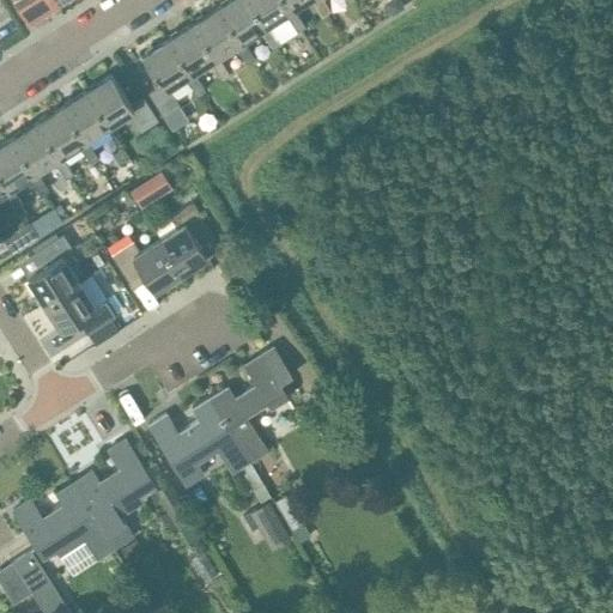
[(17,0),(29,18),(53,2),(52,0),(17,0)]
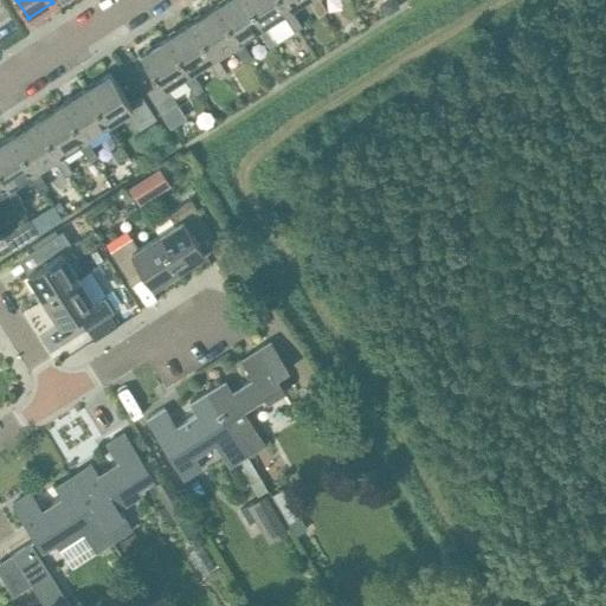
[(238,42),(233,44),(244,62),(252,57),(242,39),(258,28),(263,25),(246,0),(221,0),(214,5),(238,42)]
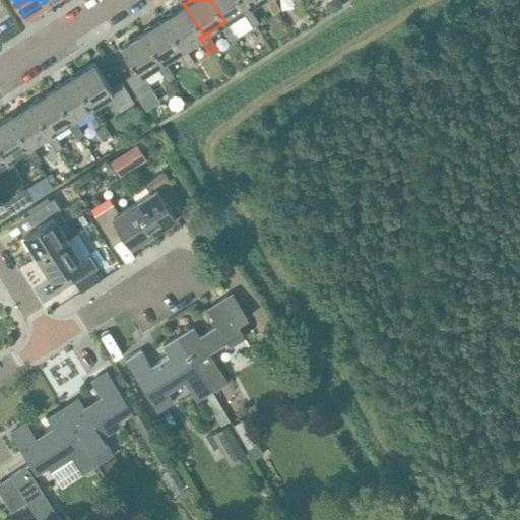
[(211,0),(225,21),(221,24),(231,39),(253,25),(252,25),(243,11),(247,8),(241,0),(211,0)]
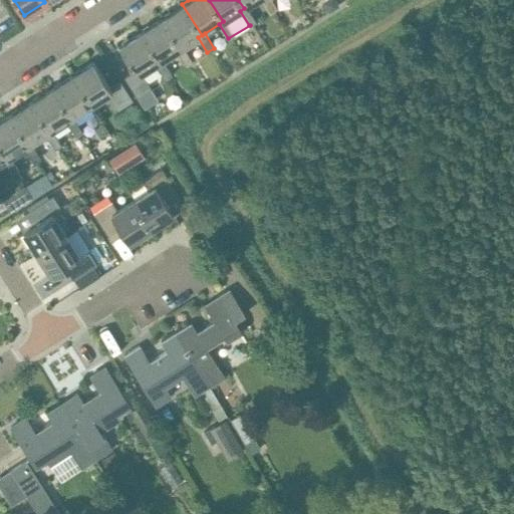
[(249,25),(250,25),(256,21),(247,6),(256,0),(238,0),(244,8),(240,11),(249,25)]
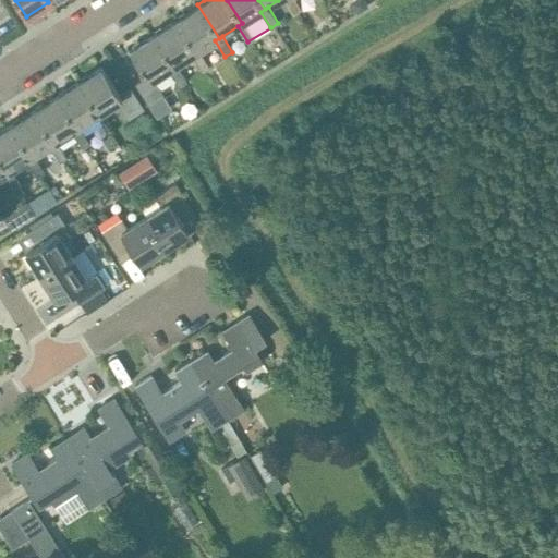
[(284,0),(293,13),(301,8),(295,0),(284,0)]
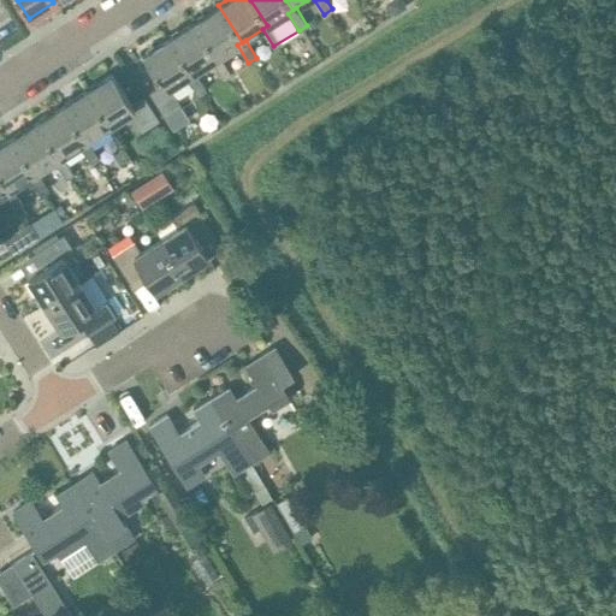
[(402,0),(388,0),(386,1),(394,13),(406,6),(402,0)]
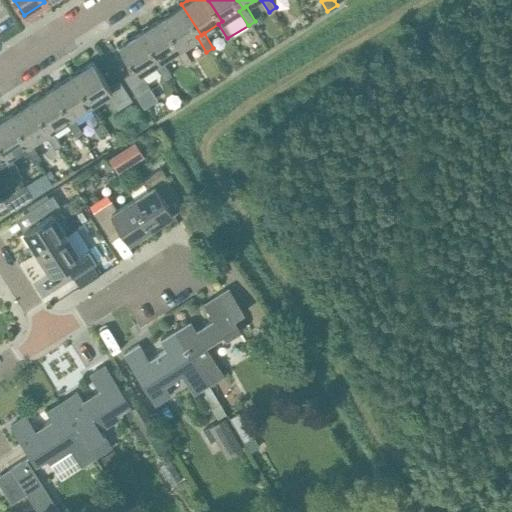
[(180,48),(176,50),(185,65),(192,61),(183,46),(197,37),(201,35),(181,4),(161,17),(180,48)]
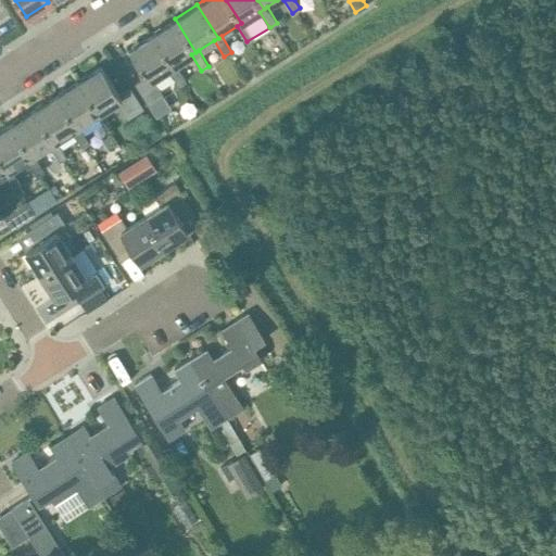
[(173,66),(168,70),(178,85),(186,80),(176,64),(191,54),(196,52),(175,19),(152,34),(173,66)]
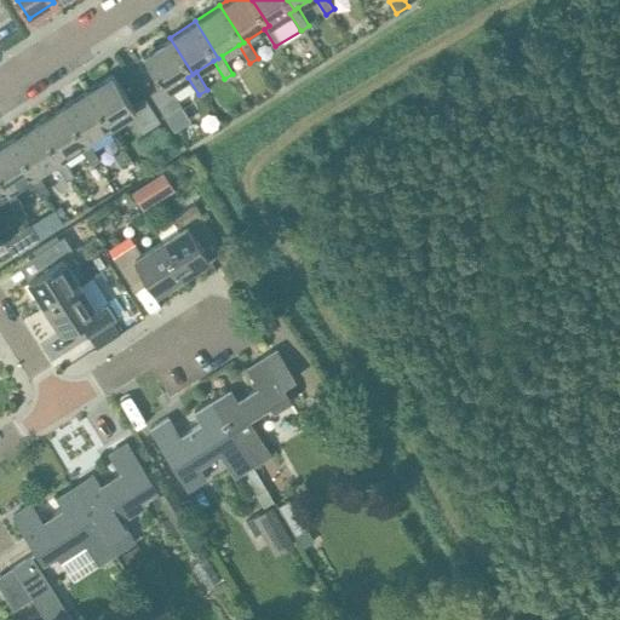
[(162,84),(149,92),(166,116),(182,107),(171,87),(188,78),(193,74),(170,38),(143,53),(162,84)]
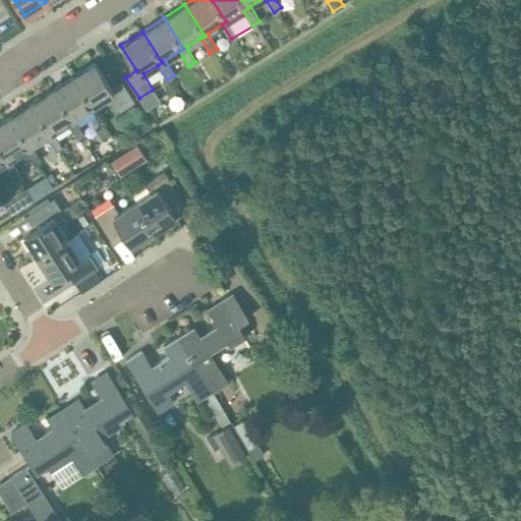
[(73,76),(72,76),(92,107),(93,107),(110,96),(119,111),(134,102),(121,80),(111,88),(95,62),(73,76)]
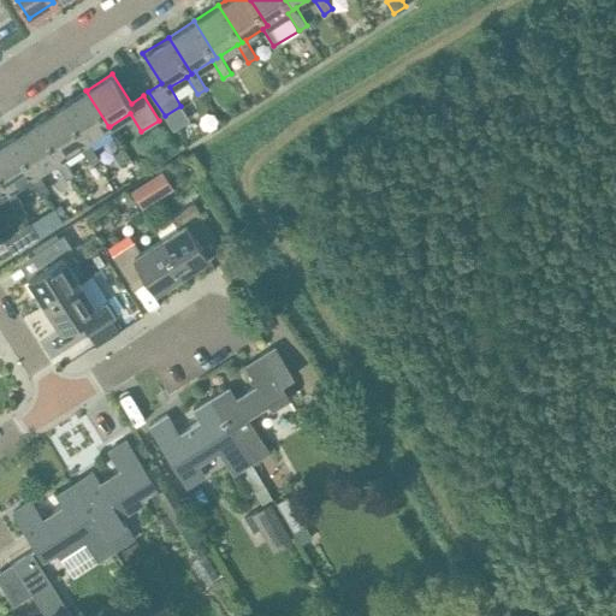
[(86,90),(61,106),(64,110),(84,142),(81,146),(90,163),(96,159),(99,158),(88,140),(108,126),(86,90)]
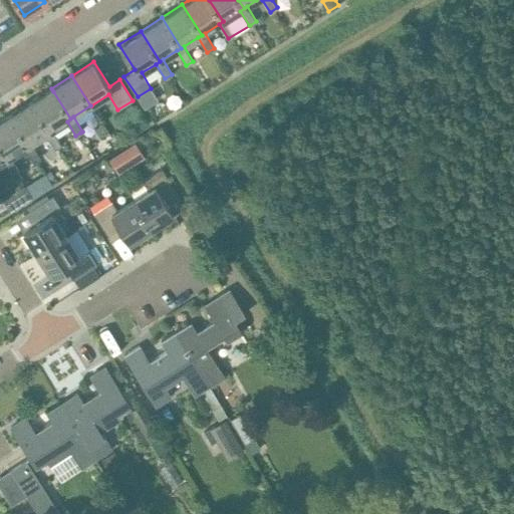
[(49,132),(45,135),(54,149),(61,146),(52,131),(66,121),(70,118),(51,88),(30,102),(49,132)]
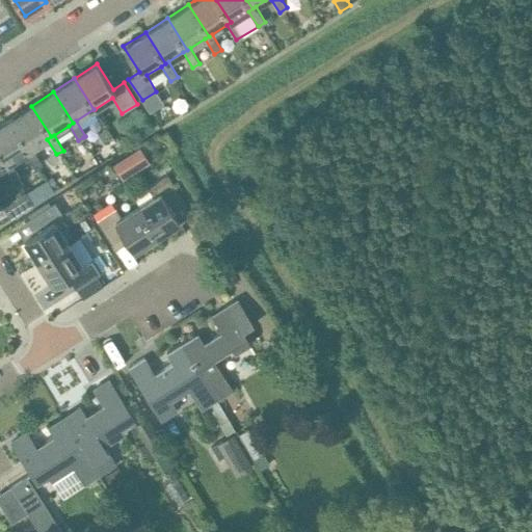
[(29,151),(25,153),(34,167),(42,164),(32,149),(47,139),(51,136),(31,106),(9,120),(29,151)]
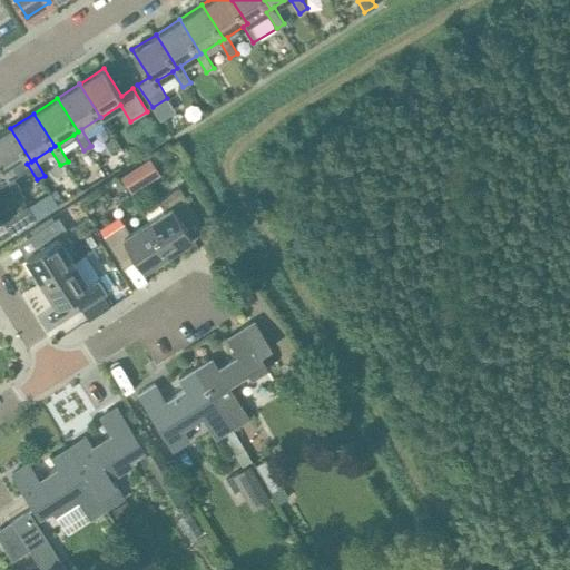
[(0,163),(9,176),(5,179),(15,195),(22,190),(12,174),(27,164),(31,161),(10,128),(0,134),(0,163)]
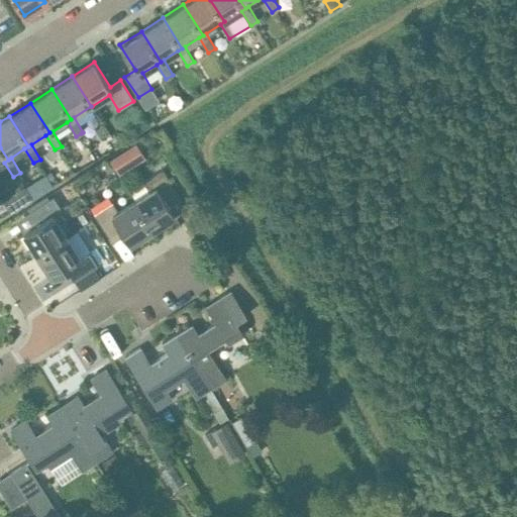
[(121,151),(109,160),(119,174),(130,167),(121,151)]
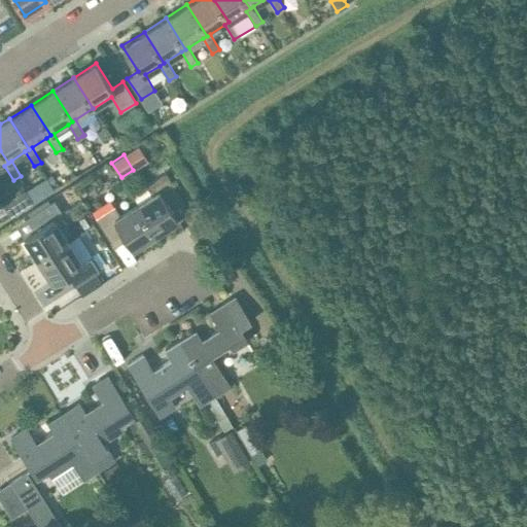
[(51,173),(45,177),(49,184),(56,180),(51,173)]
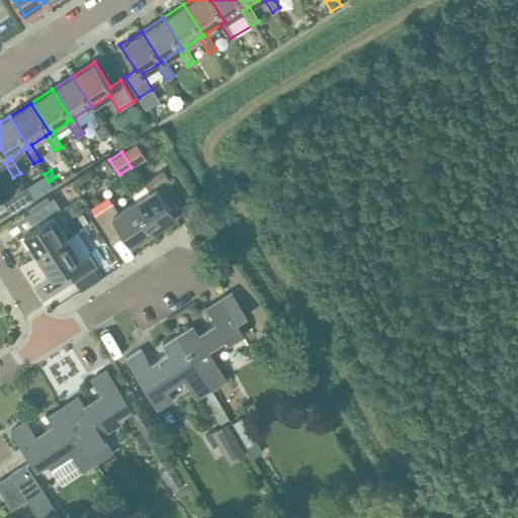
[(149,190),(134,200),(152,230),(174,216),(166,202),(178,193),(163,170),(144,182),(149,190)]
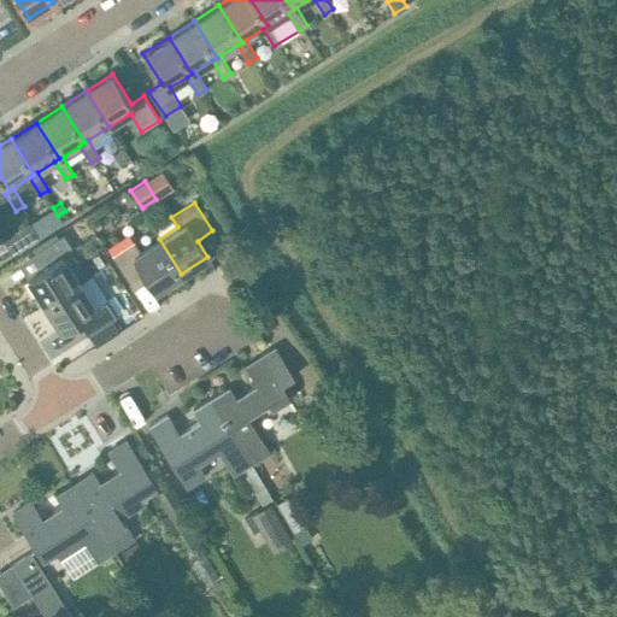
[(12,252),(37,236),(29,222),(3,239),(12,252)]
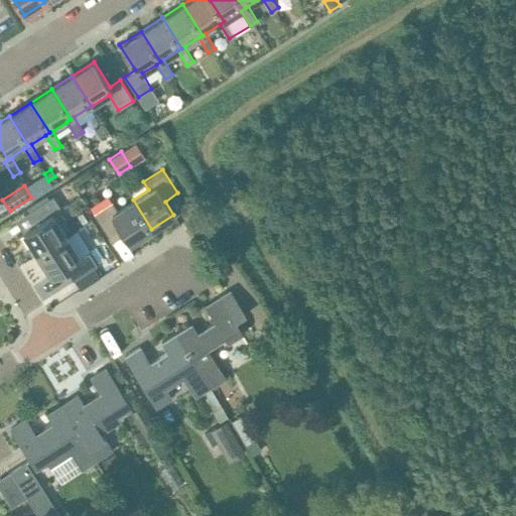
[(36,224),(23,232),(37,254),(67,235),(53,214),(60,209),(52,197),(49,199),(42,203),(29,212),(36,224)]
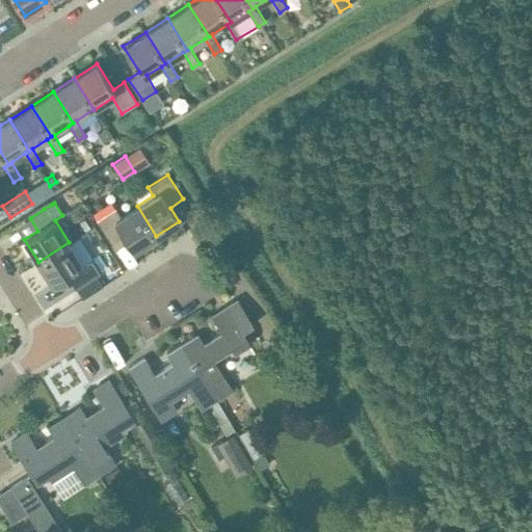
[(135,249),(156,236),(137,206),(122,215),(115,208),(97,219),(115,248),(128,240),(135,249)]
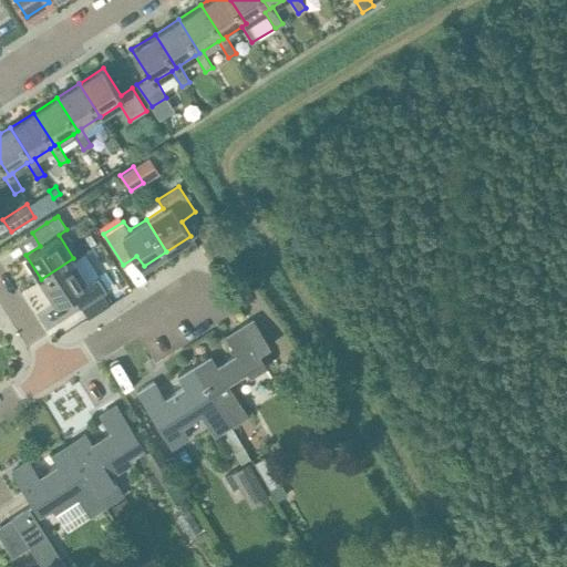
[(94,230),(84,236),(90,245),(100,238),(94,230)]
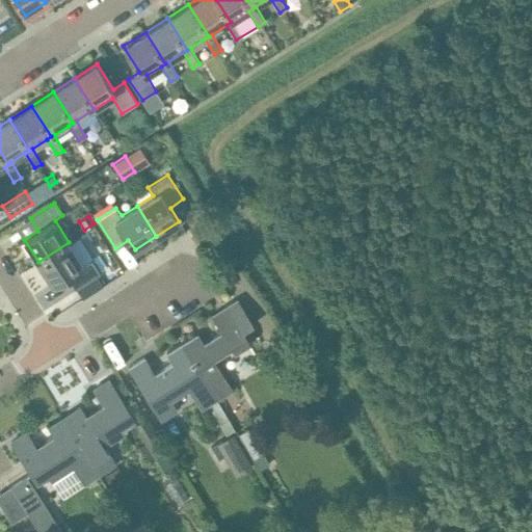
[(69,242),(38,262),(53,284),(67,275),(75,289),(76,288),(96,275),(101,272),(91,259),(83,264),(70,243),(69,242)]
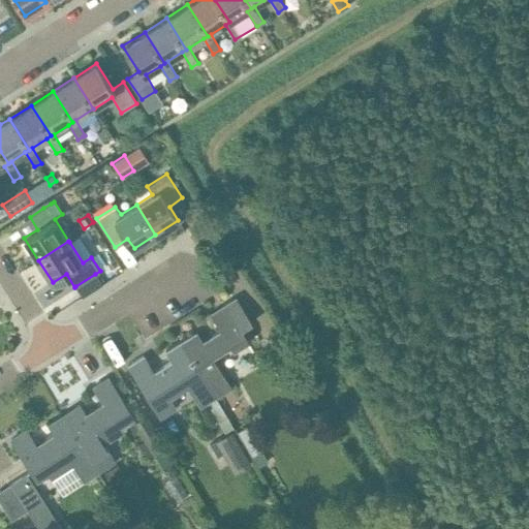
[(95,274),(75,286),(82,297),(102,284),(101,283),(95,274)]
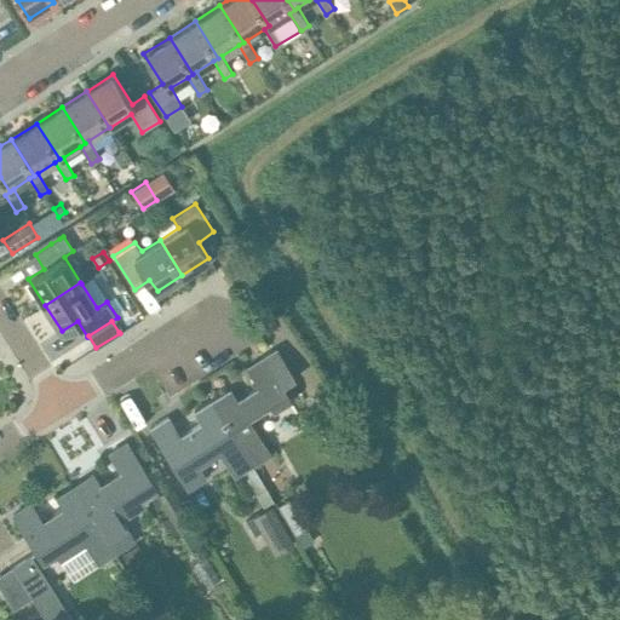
[(212,400),(253,465),(273,453),(250,418),(270,406),(274,411),(292,399),(283,385),(294,378),(276,348),(246,367),(258,386),(237,400),(230,388),(212,400)]
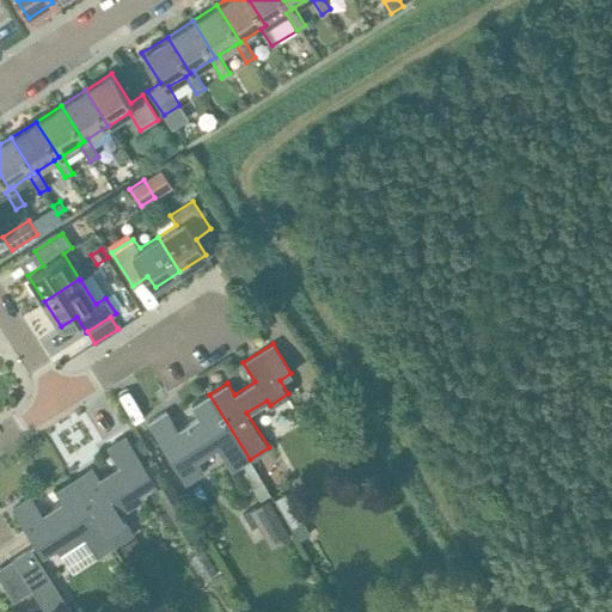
[(166,410),(148,422),(183,477),(185,482),(204,471),(201,465),(197,460),(196,458),(215,445),(216,448),(231,471),(239,466),(249,460),(233,434),(230,428),(227,424),(216,405),(209,395),(191,405),(197,416),(177,429),(166,410)]
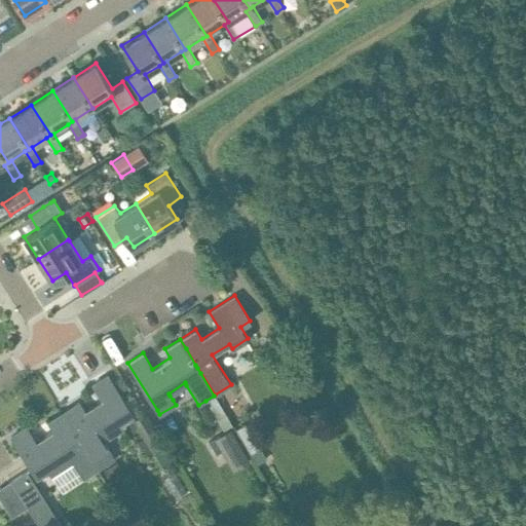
[(64,412),(99,470),(116,458),(104,440),(124,427),(122,423),(134,415),(108,375),(94,384),(103,400),(85,411),(79,402),(64,412)]
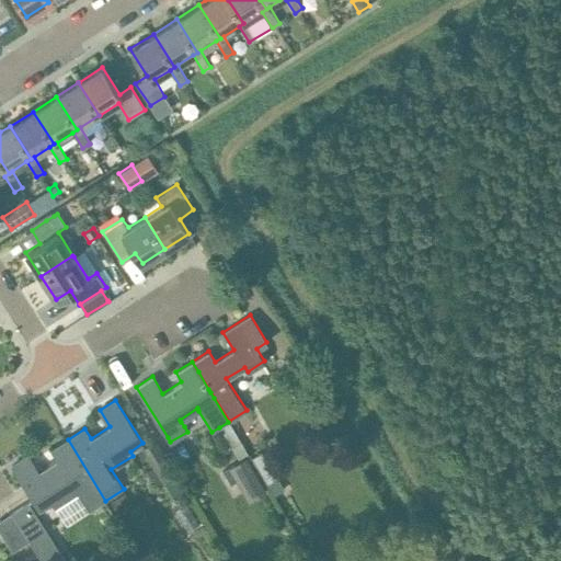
[(90,511),(105,501),(68,439),(52,449),(58,459),(38,472),(27,455),(11,465),(39,510),(52,502),(55,506),(78,492),(90,511)]
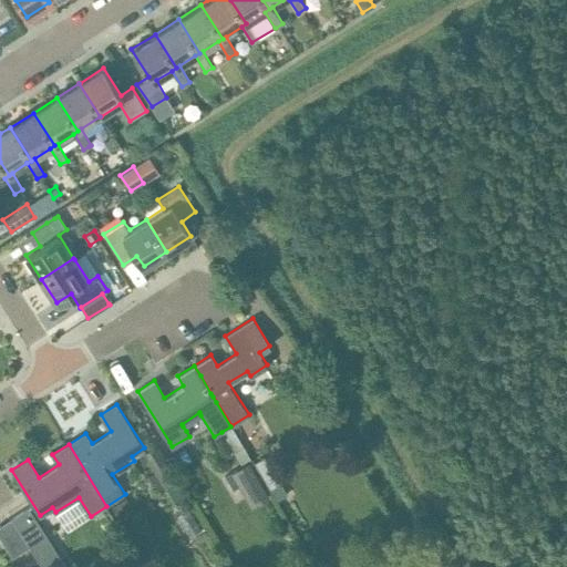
[(156,445),(143,452),(154,471),(147,475),(150,478),(156,490),(176,477),(168,466),(156,445)]
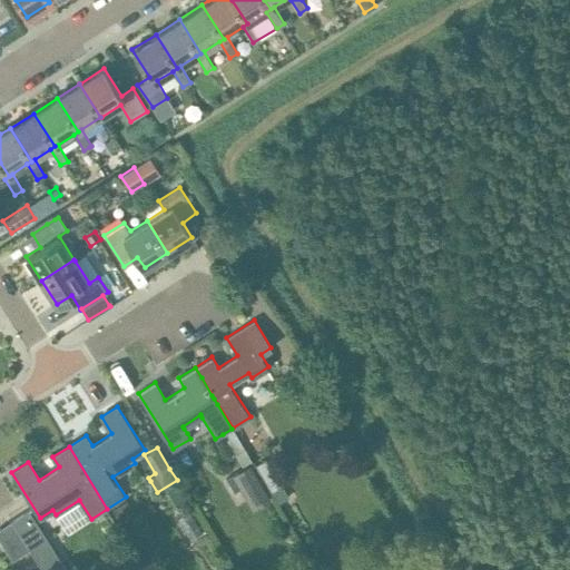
[(266,459),(255,464),(272,491),(282,484),(266,459)]
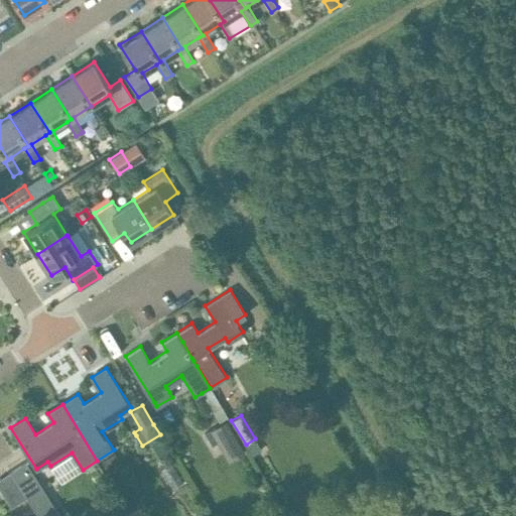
[(226,420),(216,426),(224,438),(220,440),(218,442),(230,462),(232,460),(246,452),(226,420)]
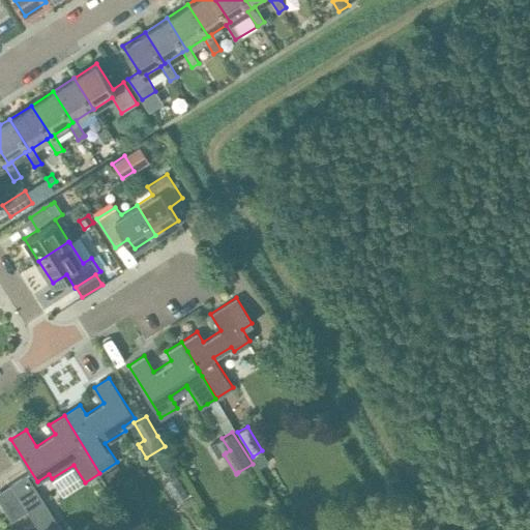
[(128,482),(117,465),(102,473),(114,491),(128,482)]
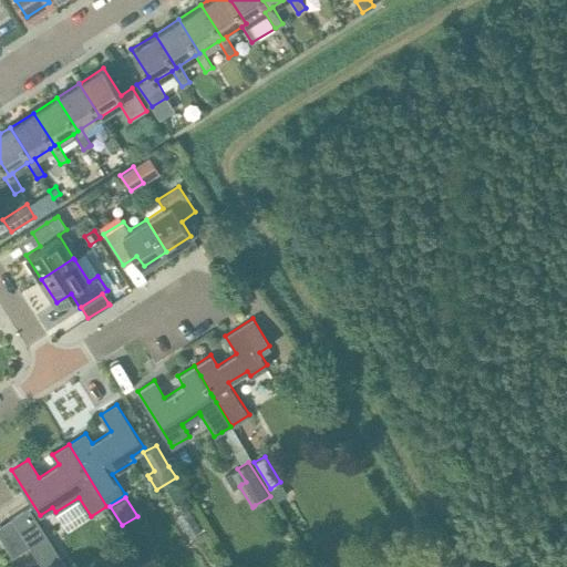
[(0,525),(0,537),(12,556),(23,549),(29,546),(42,566),(65,566),(66,566),(29,507),(11,518),(0,525)]
